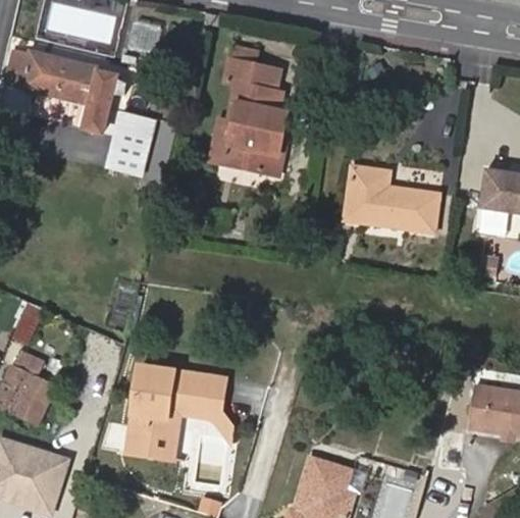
[(139,23),(139,44),(159,44),(159,23),(139,23)]
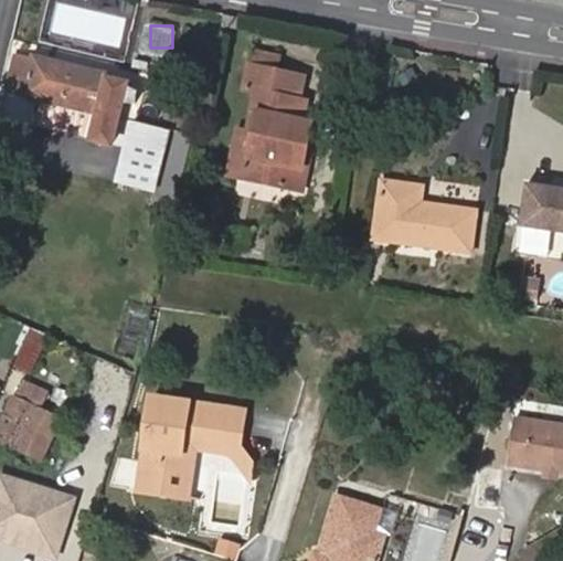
[(32,57),(18,54),(9,87),(71,103),(68,113),(83,117),(78,133),(114,140),(128,80),(109,75),(110,71),(33,53),(32,57)]
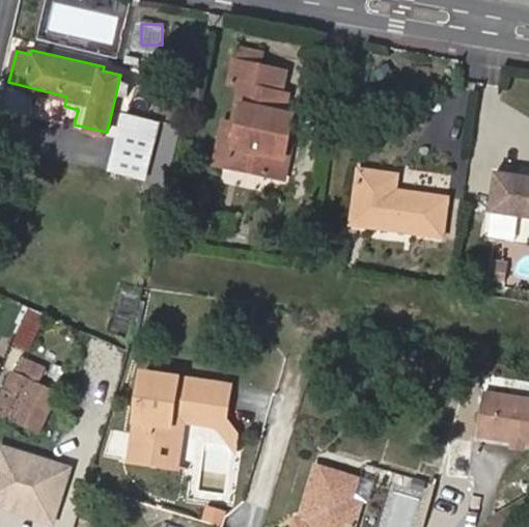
[(239,133),(230,174),(280,184),(287,140),(278,139),(282,119),(285,102),(280,101),(283,78),(235,68),(231,91),(247,94),(239,133)]
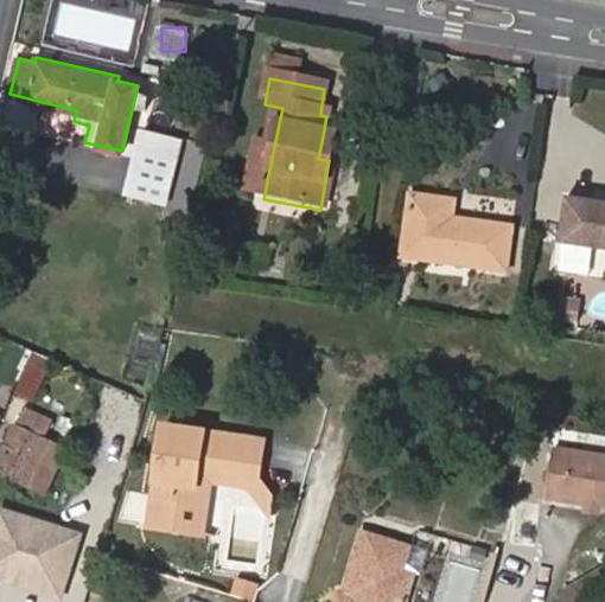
[(184,135),(148,127),(134,186),(171,194),(184,135)]
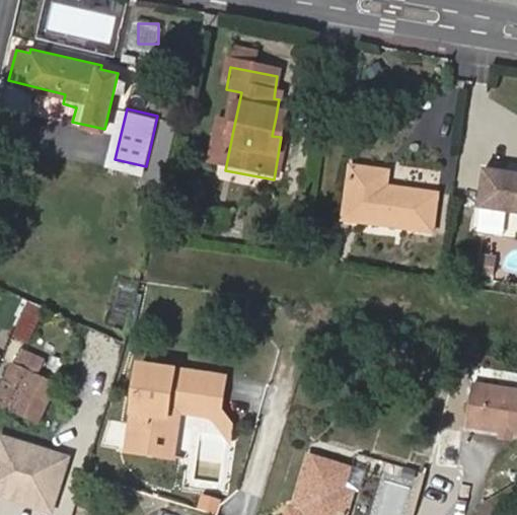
[(272,136),(281,137),(285,119),(276,117),(272,136)]
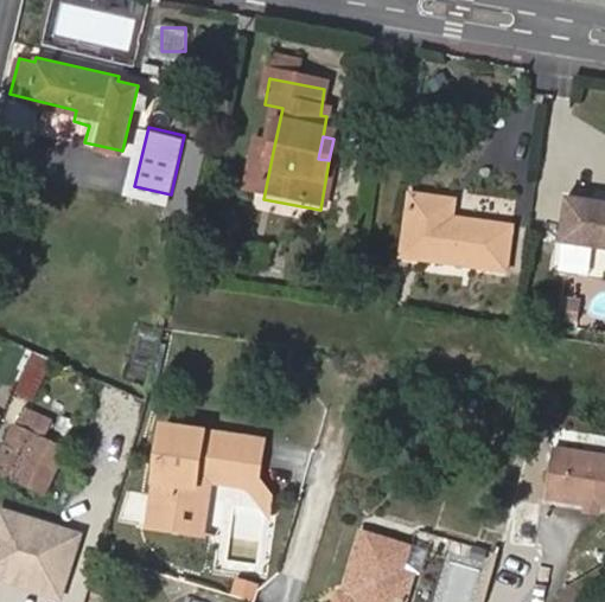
[(246,197),(263,199),(273,152),(255,148),(246,197)]
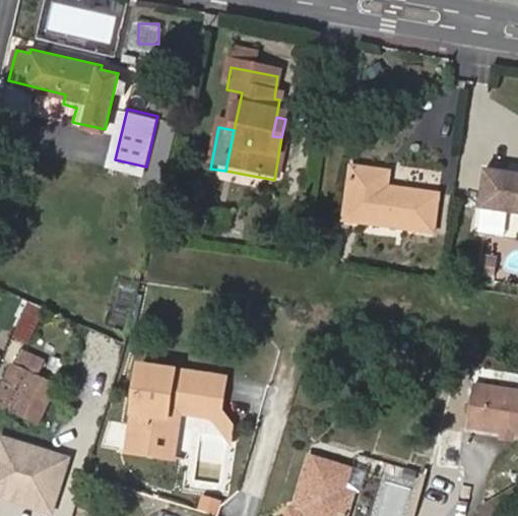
[(358,163),(349,215),(436,228),(440,190),(393,183),(395,168),(358,163)]
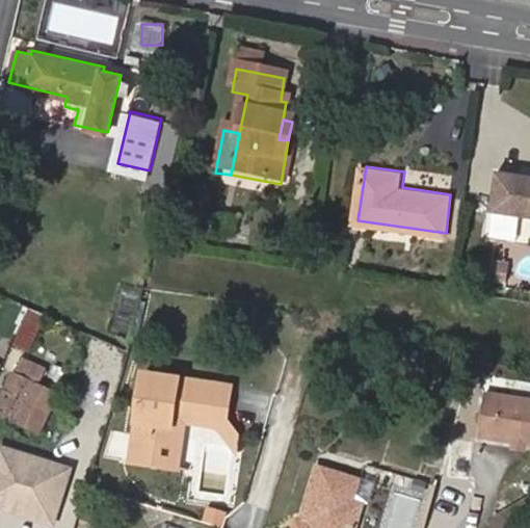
[(529,176),(497,170),(492,215),(529,220),(529,176)]
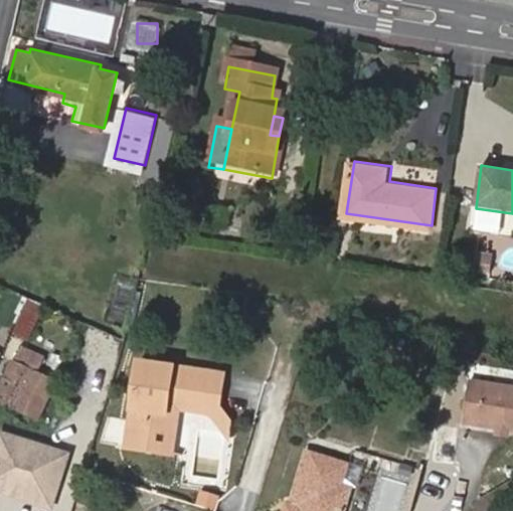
[(492,252),(478,249),(475,268),(490,270),(492,252)]
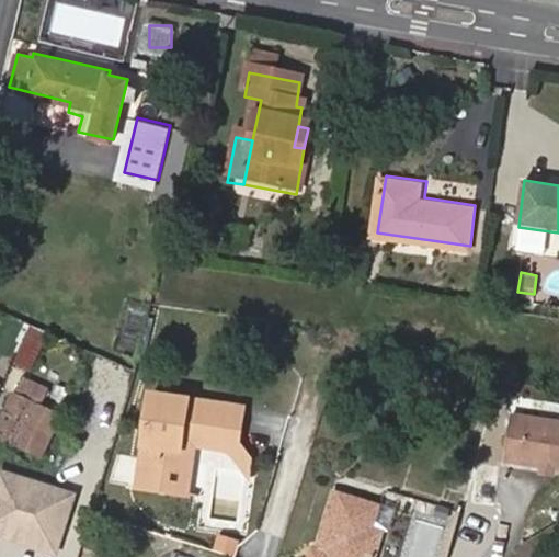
[(45,339),(30,332),(16,362),(32,368),(45,339)]
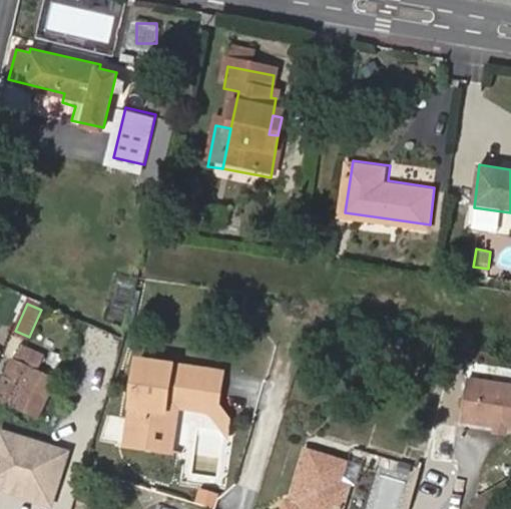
[(95,333),(88,331),(81,349),(90,352),(95,333)]
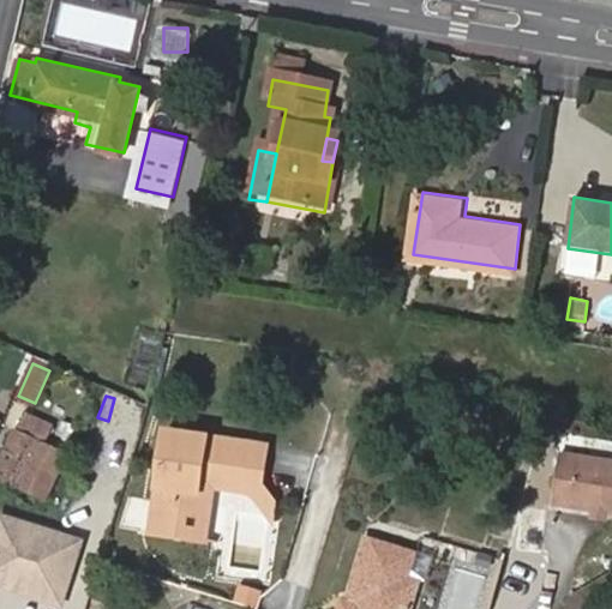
[(23,422),(18,433),(37,441),(42,430),(23,422)]
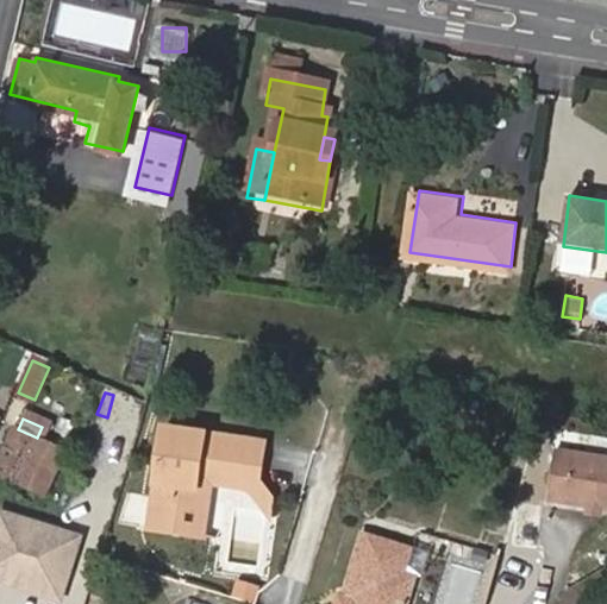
[(198,474),(201,476),(244,482),(250,435),(164,422),(150,523),(201,530),(207,485),(200,484),(196,484),(198,474)]
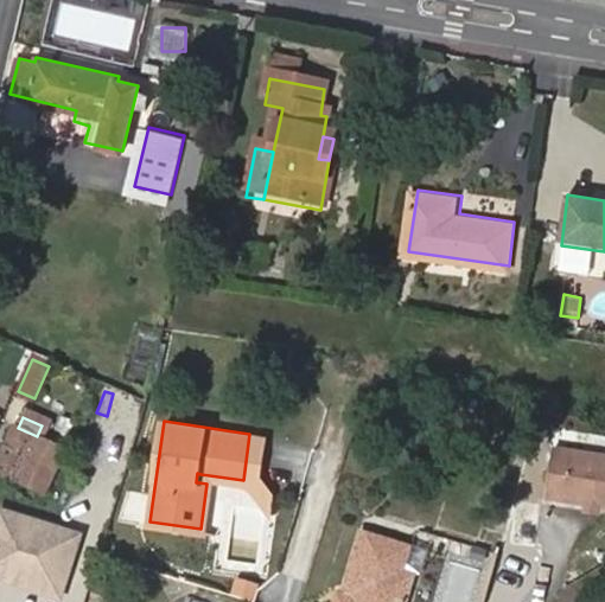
[(37,436),(18,428),(17,427),(0,461),(0,467),(44,486),(62,447),(37,436)]
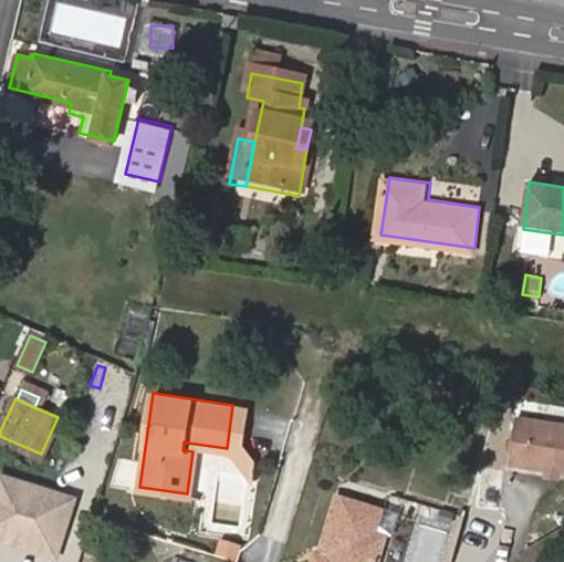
[(246,406),(232,405),(227,448),(241,449),(246,406)]
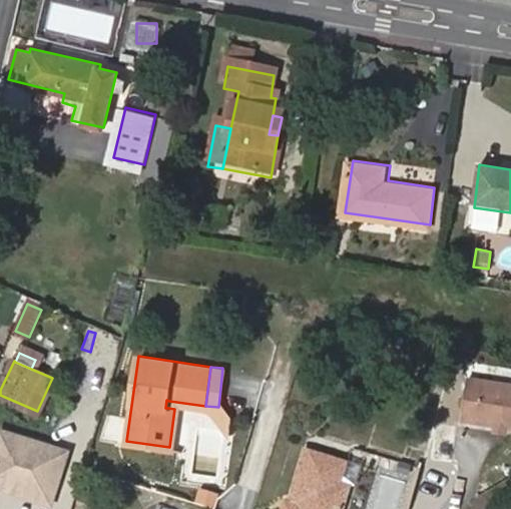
[(509,424),(509,430),(510,430),(510,388),(471,382),(464,423),(502,429),(503,422),(509,424)]
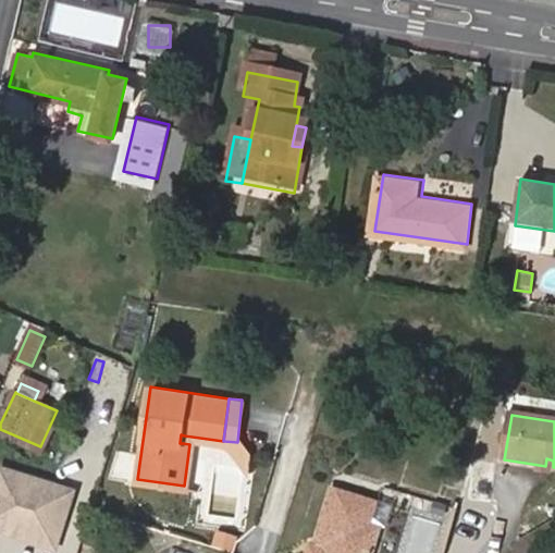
[(552,474),(553,467),(553,461),(546,458),(545,466),(544,472),(552,474)]
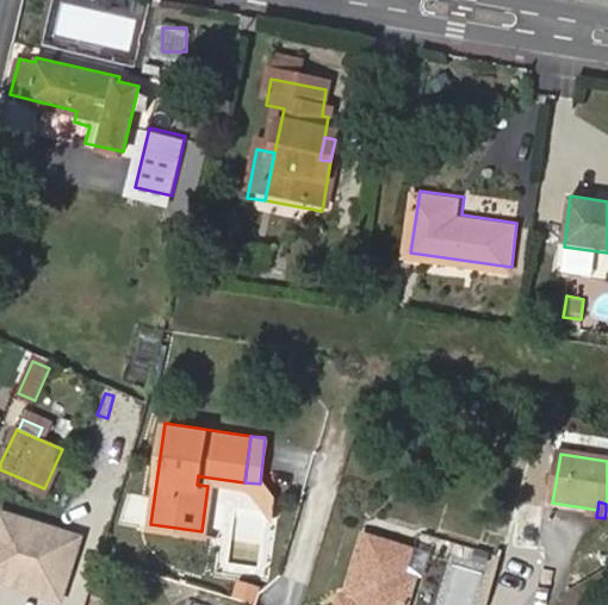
[(4,511),(0,523),(0,575),(2,577),(5,572),(42,584),(42,590),(61,596),(80,535),(4,511)]
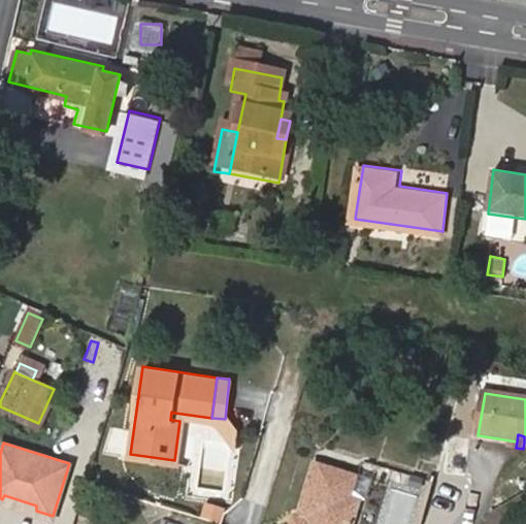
[(324,460),(307,514),(313,516),(309,523),(354,523),(363,496),(354,493),(360,470),(324,460)]
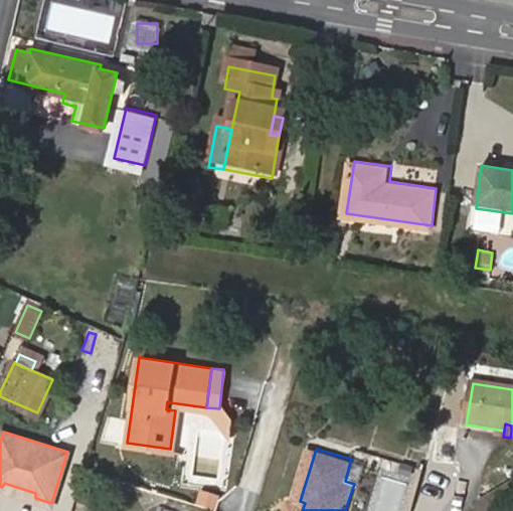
[(216,507),(220,495),(203,490),(199,502),(216,507)]
